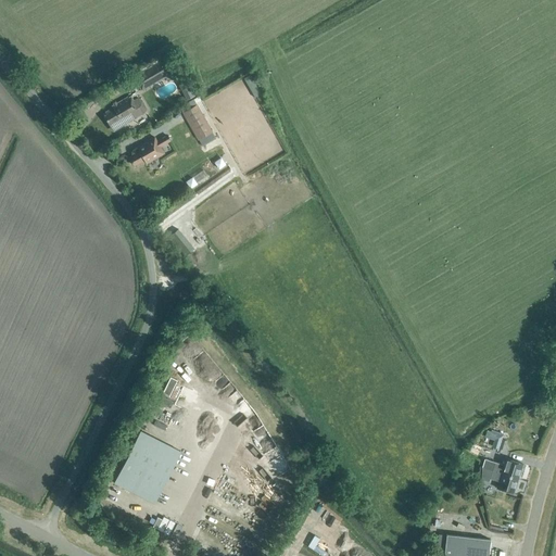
[(175,55),(171,49),(160,57),(161,60),(133,76),(141,90),(171,73),(164,62),(175,55)]
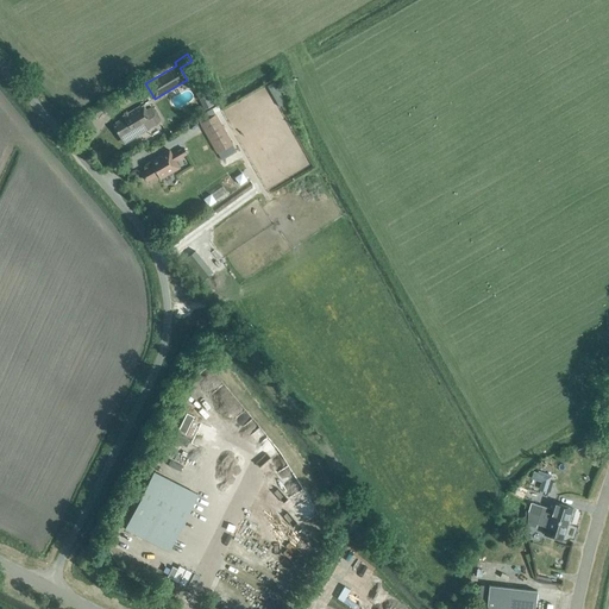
[(226,149),(233,145),(215,114),(223,111),(219,104),(196,117),(200,124),(217,154),(226,149)]
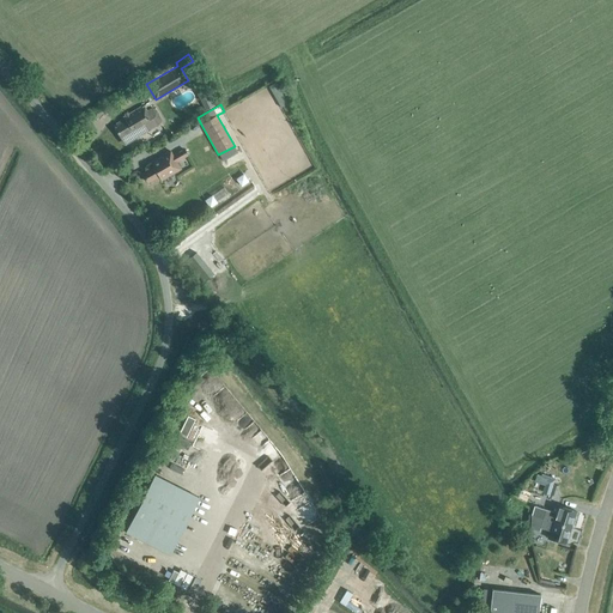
[(147,111),(144,105),(143,107),(141,105),(123,117),(125,119),(116,123),(117,127),(115,128),(123,143),(134,137),(135,138),(155,127),(158,125),(161,122),(161,119),(156,110),(152,109),(150,110),(147,111)]
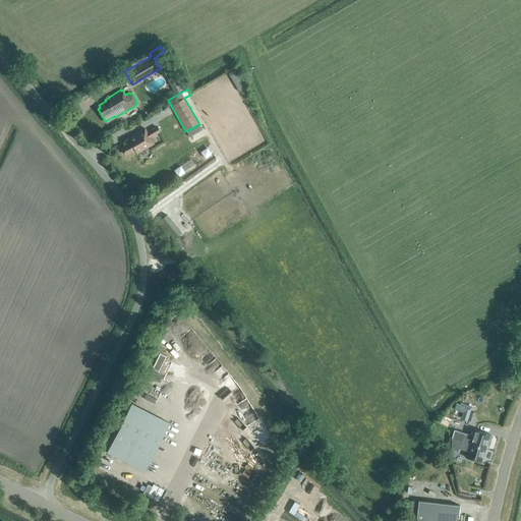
[(193,127),(185,131),(188,137),(203,129),(199,124),(193,127)]
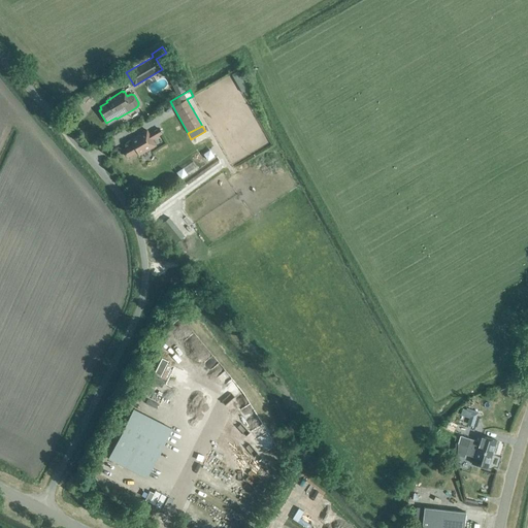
[(156,145),(152,139),(161,134),(158,129),(149,134),(146,130),(130,140),(132,143),(123,150),(127,157),(129,156),(131,158),(138,154),(139,156),(156,145)]
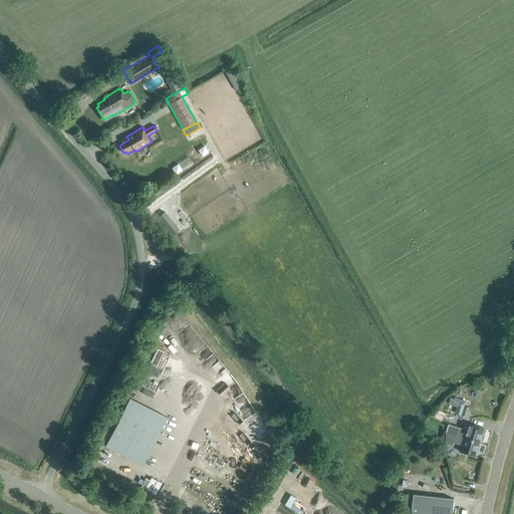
[(202,156),(209,152),(205,146),(198,150),(202,156)]
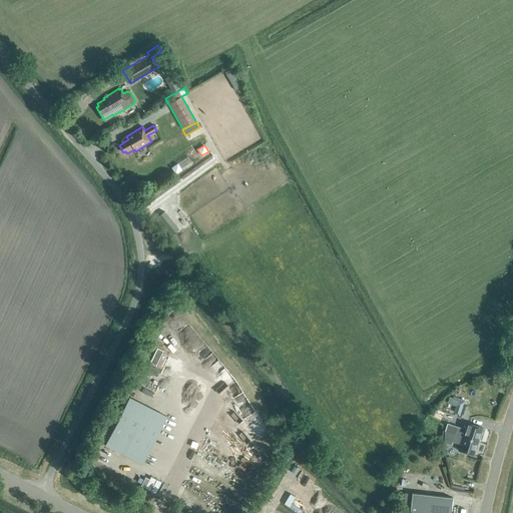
[(181,169),(190,162),(187,157),(177,164),(181,169)]
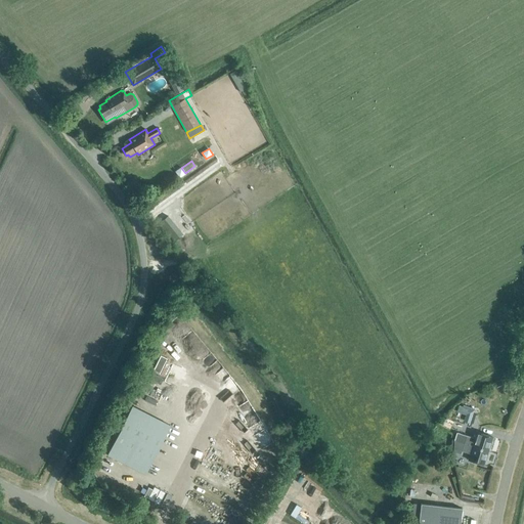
[(185,173),(181,168),(181,167),(175,171),(179,178),(185,173)]
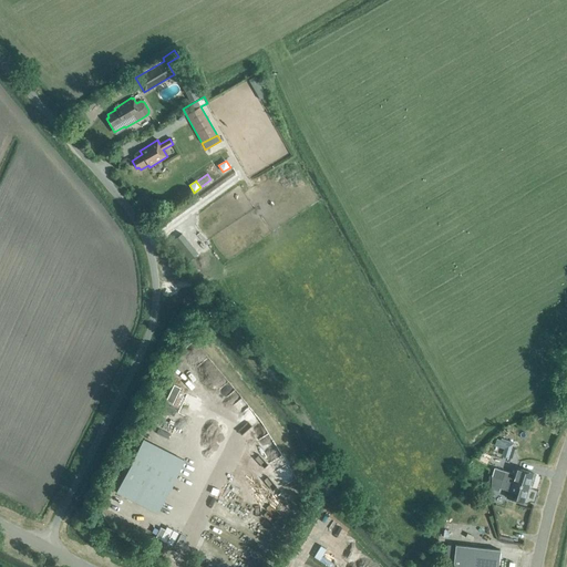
[(153,429),(146,442),(153,444),(160,432),(153,429)]
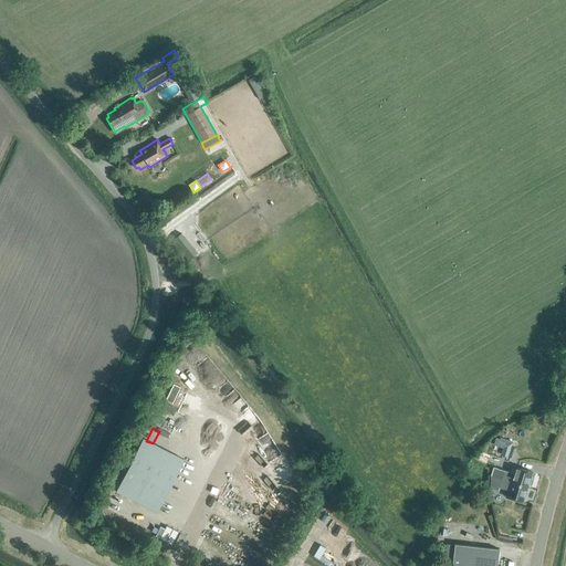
[(156,512),(182,459),(153,443),(146,441),(143,439),(116,491),(156,512)]
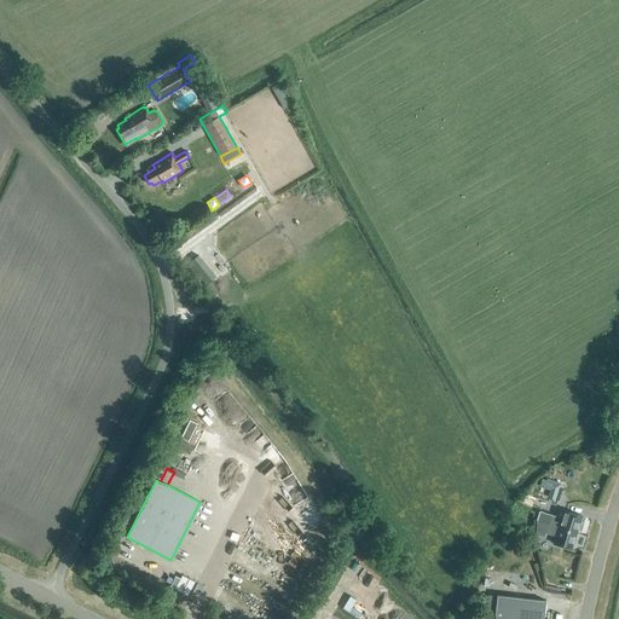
[(548,524),(577,533),(582,516),(563,510),(561,518),(551,514),(548,524)]
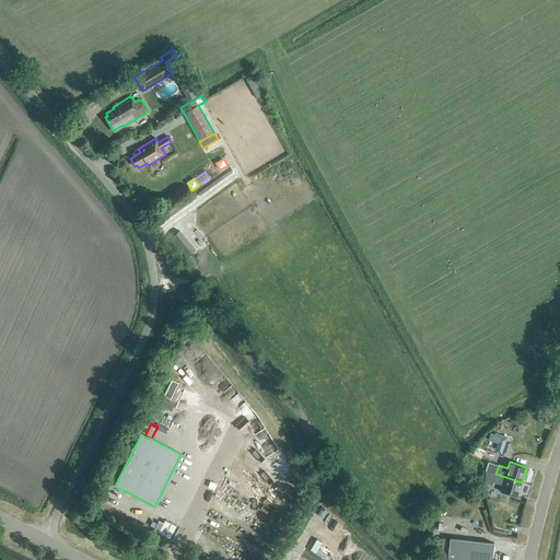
[(516,497),(522,482),(496,474),(493,482),(502,485),(500,491),(516,497)]
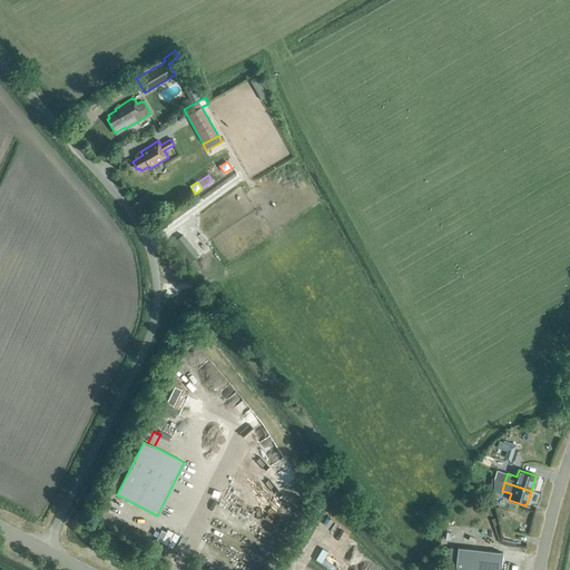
[(500,569),(502,553),(458,548),(454,569),(500,569)]
